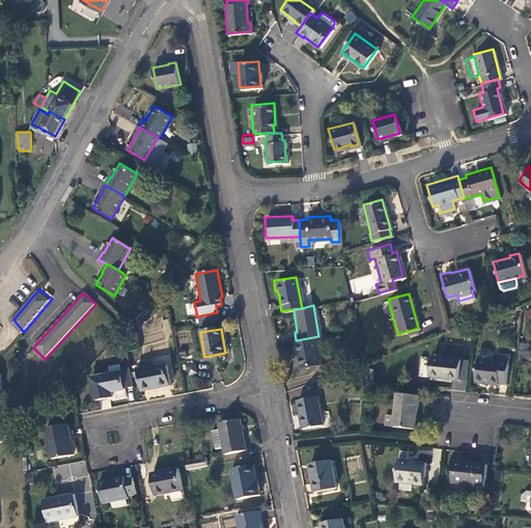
[(318,364),(313,337),(296,340),(292,341),(294,352),(296,352),(299,367),(318,364)]
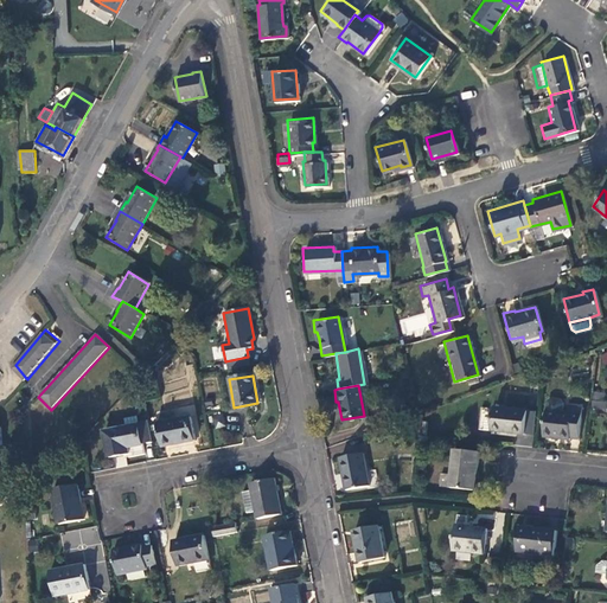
[(550,396),(547,399),(543,435),(569,437),(569,435),(577,435),(581,403),(570,402),(569,410),(561,410),(562,401),(558,397),(550,396)]
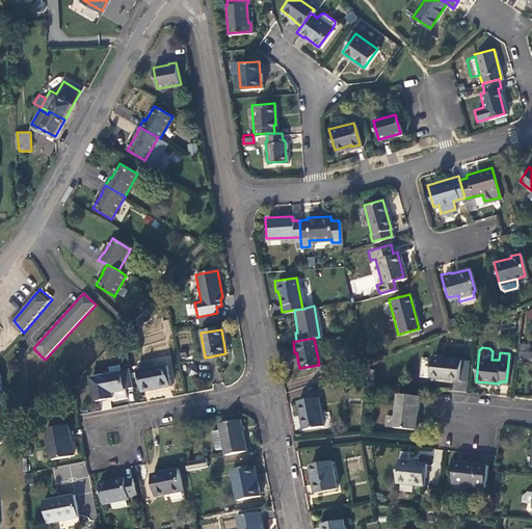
[(461,360),(430,355),(428,376),(458,379),(461,360)]
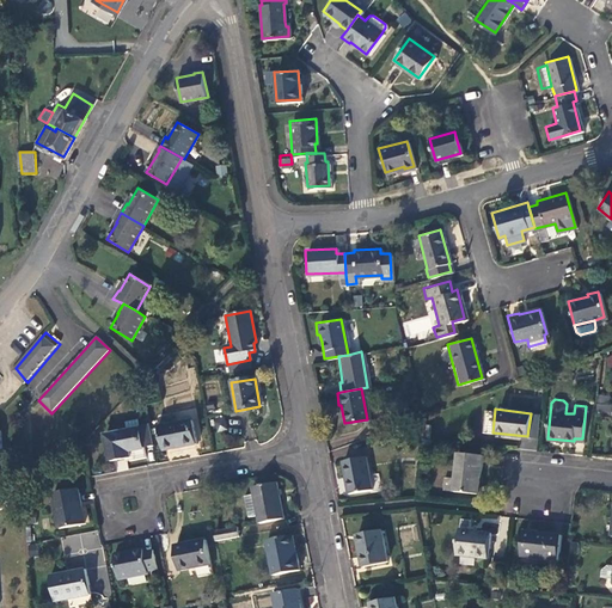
[(538,413),(531,413),(527,436),(537,437),(538,413)]
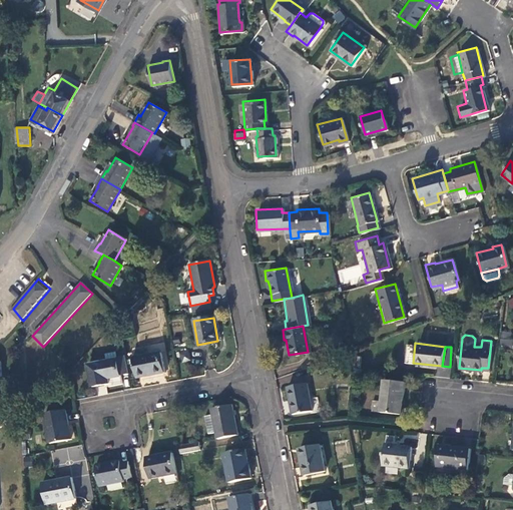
[(137,379),(163,373),(159,353),(148,356),(147,350),(144,348),(134,351),(132,353),(137,379)]
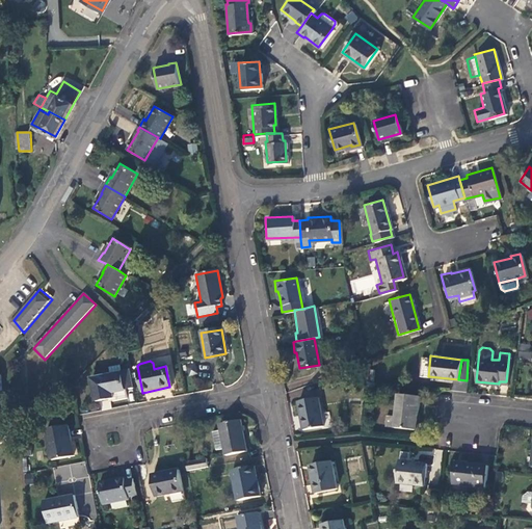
[(124,394),(118,366),(107,368),(109,375),(90,379),(95,400),(124,394)]
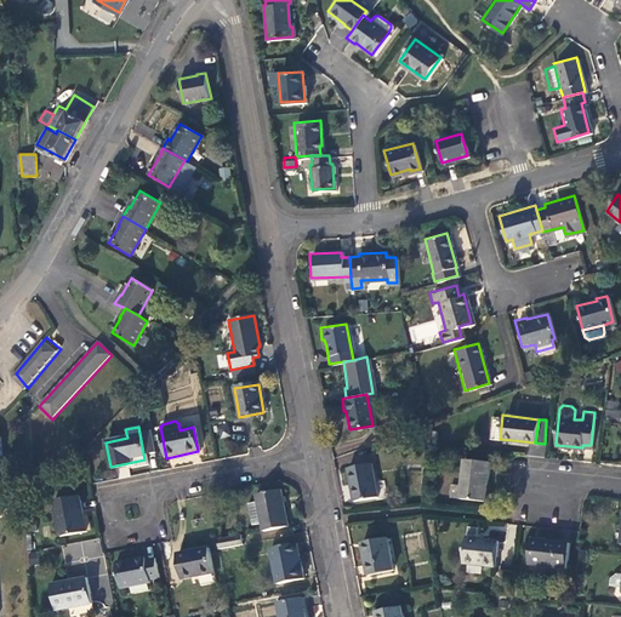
[(488,462),(463,460),(460,495),(484,498),(488,462)]
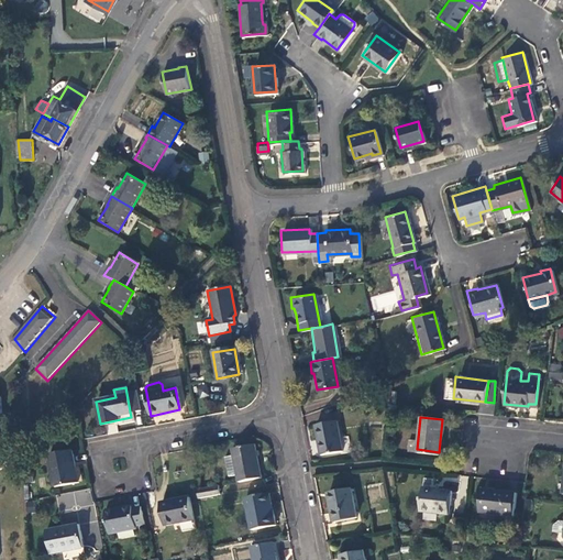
[(342,450),(337,420),(315,425),(321,453),(342,450)]
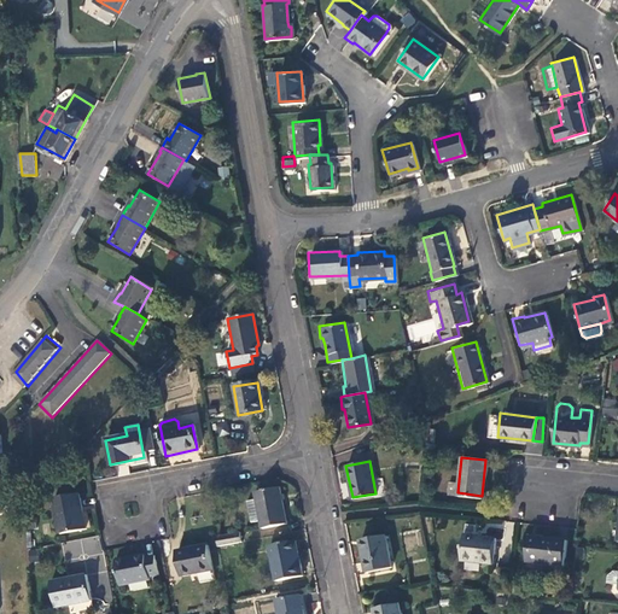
[(279,489),(255,492),(256,500),(246,502),(250,521),(260,521),(262,528),(286,524),(281,501),(285,500),(284,495),(280,495),(279,489)]
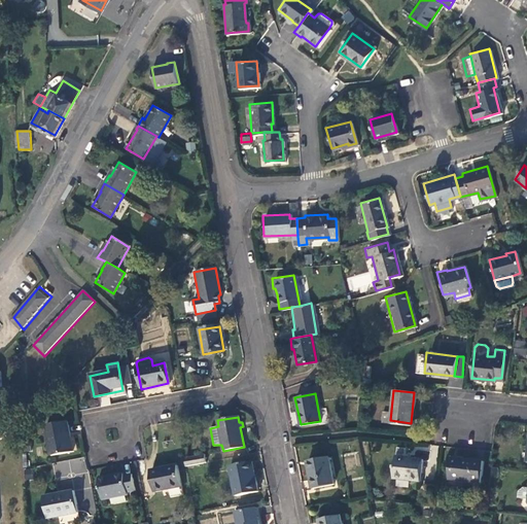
[(71,451),(66,423),(45,426),(50,455),(71,451)]
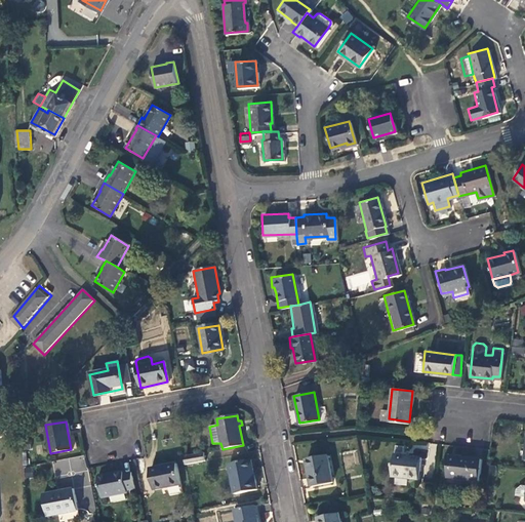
[(394,442),(393,450),(426,453),(426,445),(394,442)]
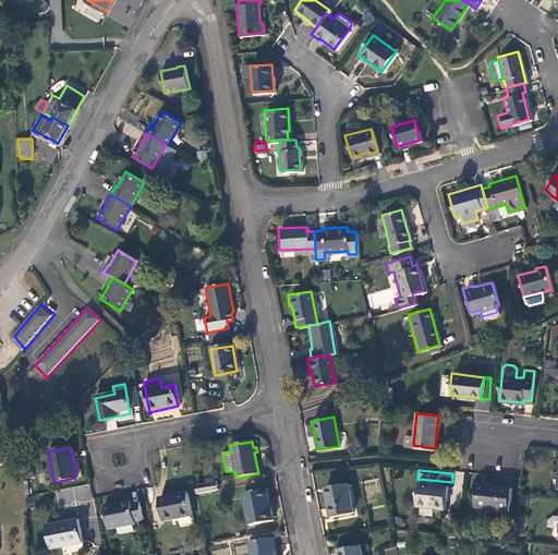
[(59,504),(92,496),(88,481),(56,487),(59,504)]
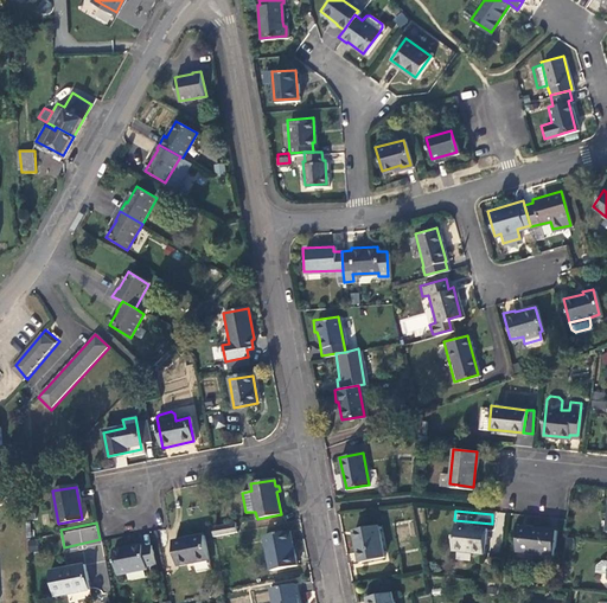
[(235,523),(210,527),(212,537),(237,533),(235,523)]
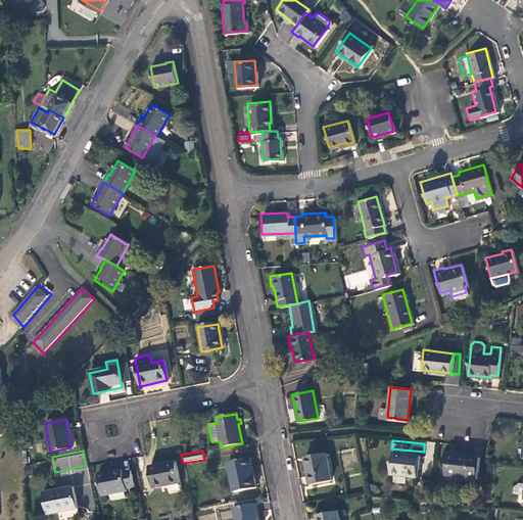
[(331,479),(325,453),(304,456),(310,483),(331,479)]
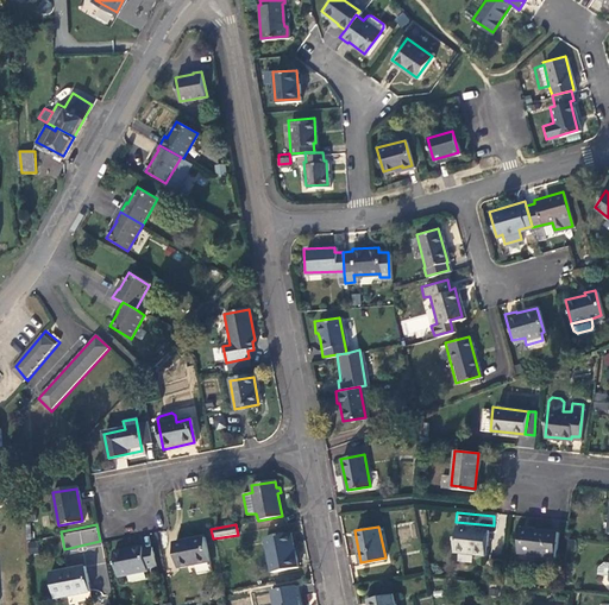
[(487,530),(456,527),(453,552),(483,554),(487,530)]
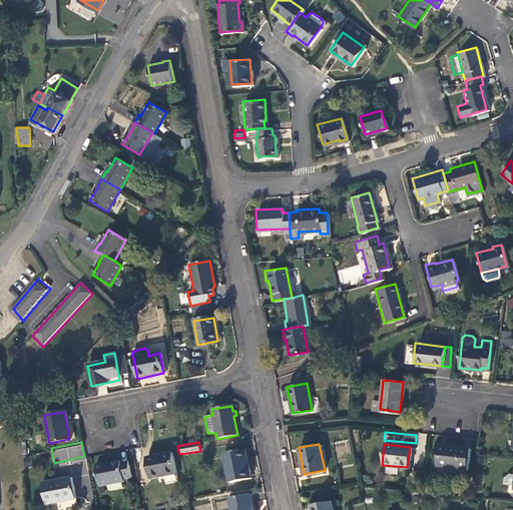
[(468,448),(437,444),(435,465),(465,468),(468,448)]
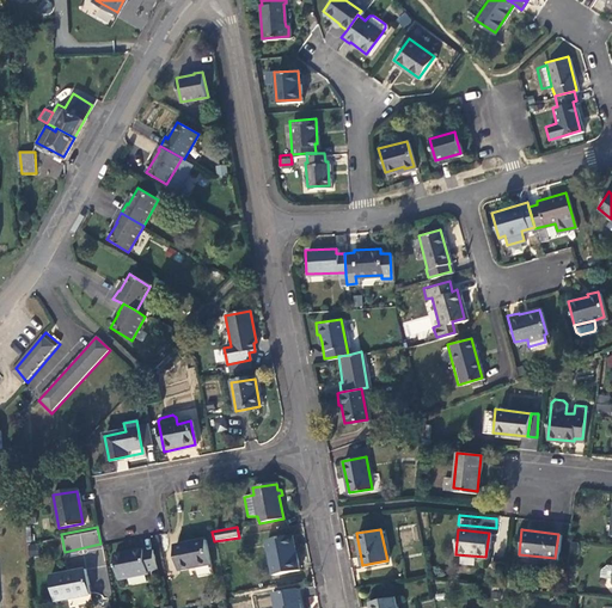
[(298,572),(292,536),(265,541),(273,576),(298,572)]
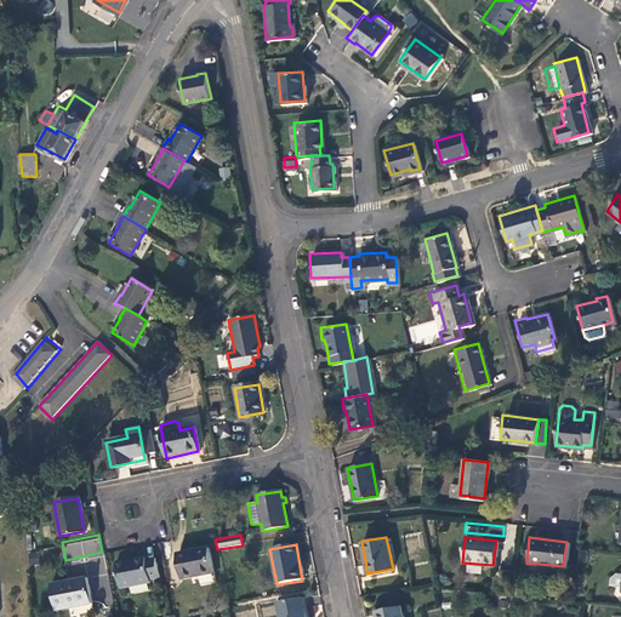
[(208,548),(178,554),(183,580),(212,573),(208,548)]
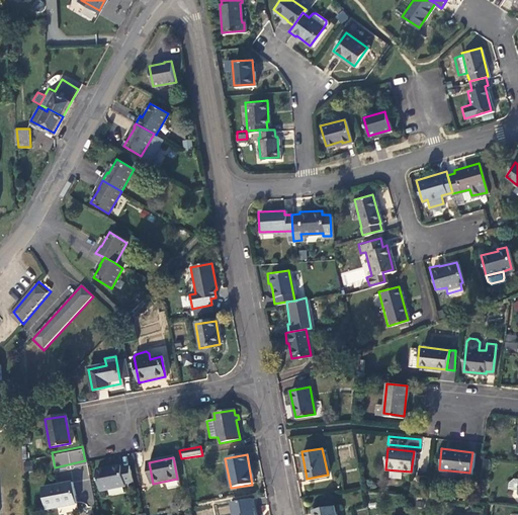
[(96,469),(100,491),(124,487),(124,484),(132,483),(128,466),(120,467),(120,465),(96,469)]
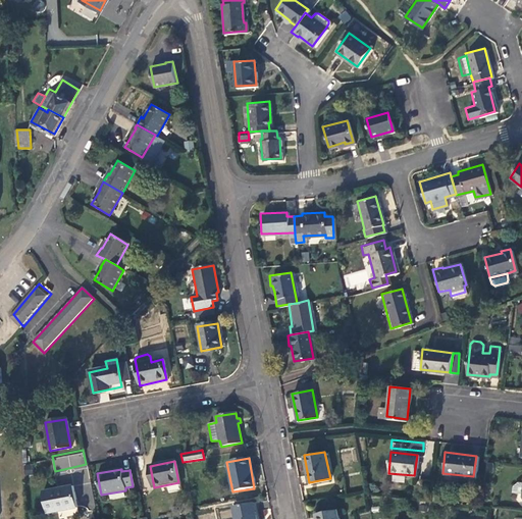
[(521,480),(518,480),(514,484),(513,489),(521,490),(521,480)]
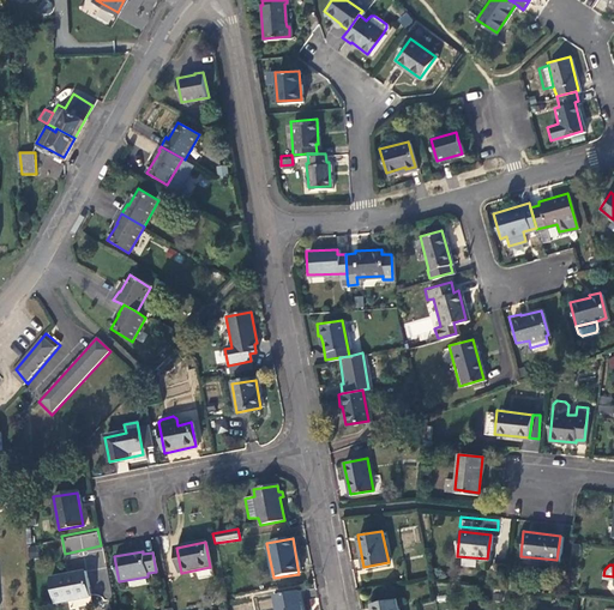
[(83,572),(49,578),(54,603),(88,596),(83,572)]
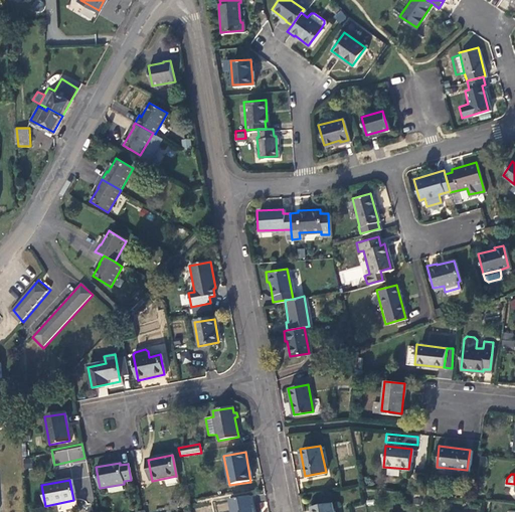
[(250,511),(248,498),(228,502),(229,511),(250,511)]
